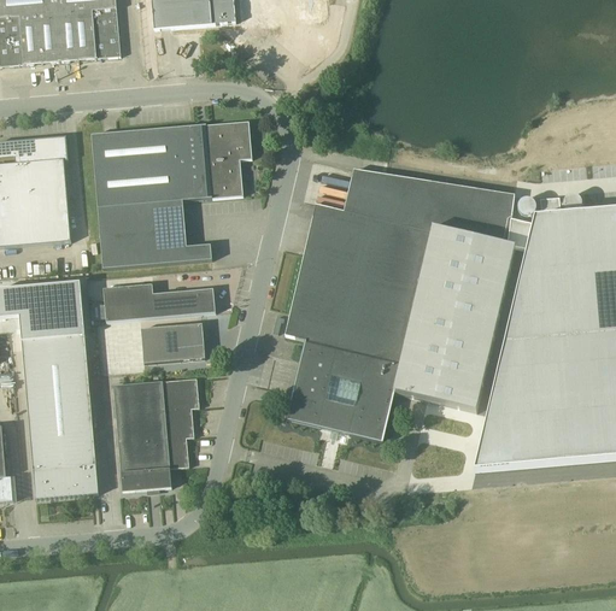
[(0,64),(119,54),(113,0),(0,0),(0,64)]
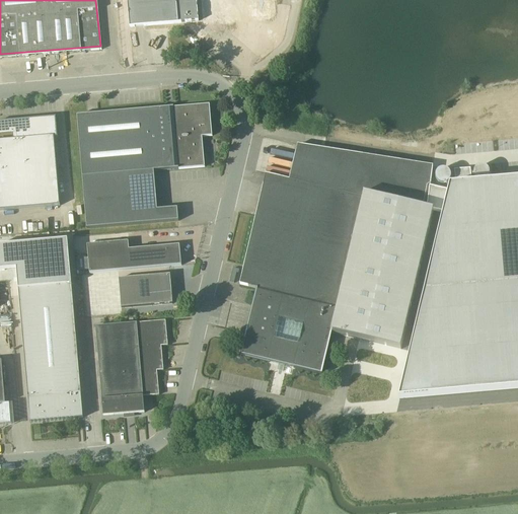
[(127,0),(129,22),(197,16),(195,0),(127,0)]
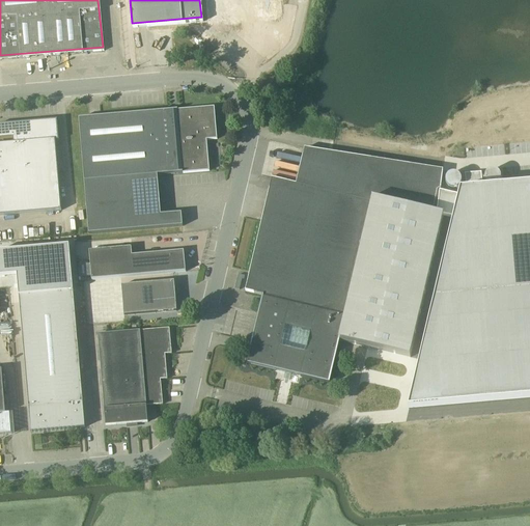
[(88,114),(78,114),(88,230),(179,222),(182,222),(180,209),(160,211),(157,174),(157,171),(207,167),(205,136),(216,135),(213,103),(165,107),(140,109),(88,114)]
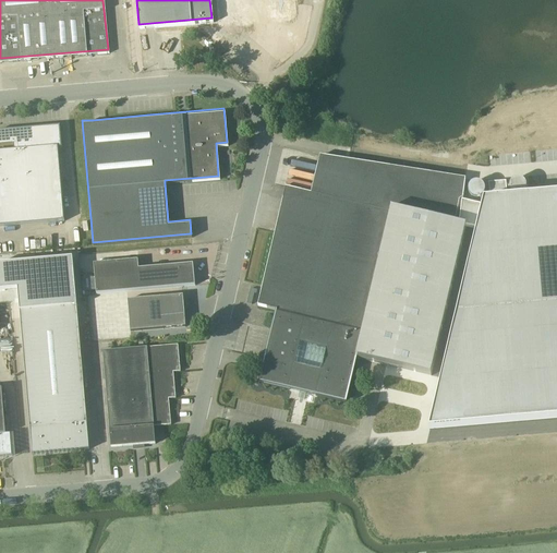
[(11,146),(0,147),(0,221),(63,217),(57,143),(60,143),(60,142),(59,122),(38,124),(12,127),(0,128),(0,142),(10,141),(11,146)]
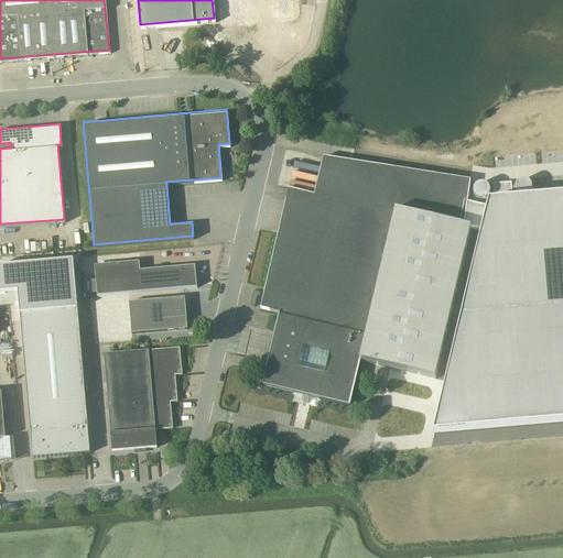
[(263,286),(260,304),(280,309),(275,326),(275,329),(269,357),(268,360),(266,370),(262,381),(298,390),(312,393),(348,402),(359,357),(382,362),(414,370),(435,375),(435,373),(471,226),(471,225),(463,222),(466,198),(469,176),(323,153),(318,173),(314,192),(288,185),(281,212),(278,229),(263,286)]
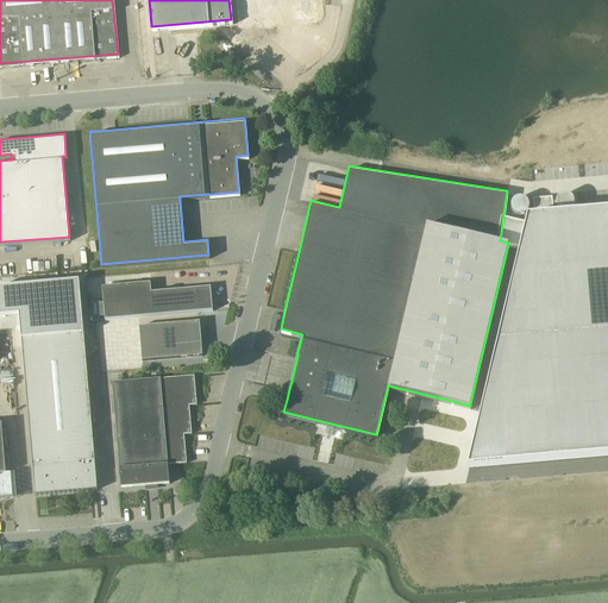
[(520,246),(469,464),(607,451),(607,206),(553,212),(551,193),(532,194),(534,213),(527,213),(526,220),(503,214),(508,243),(508,244),(520,246)]
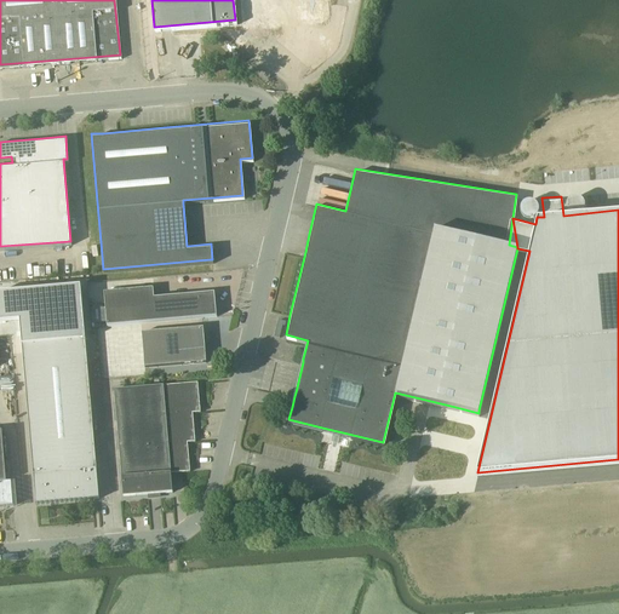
[(150,273),(114,274),(114,283),(150,282),(150,273)]
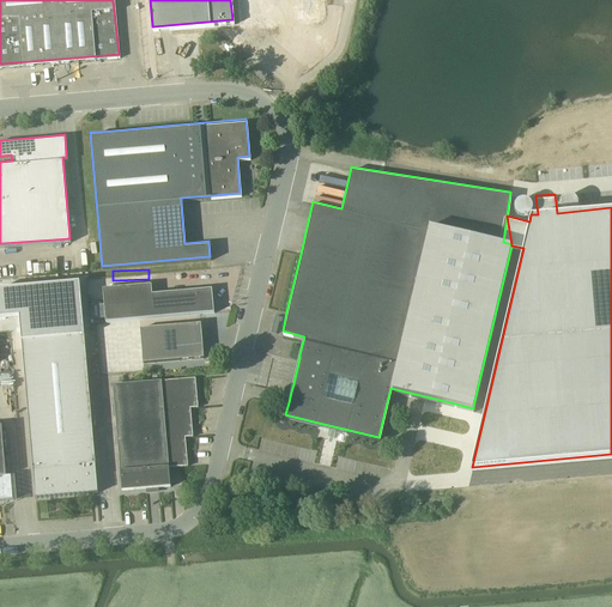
[(79,279),(0,286),(0,313),(18,311),(35,495),(97,489),(79,279)]
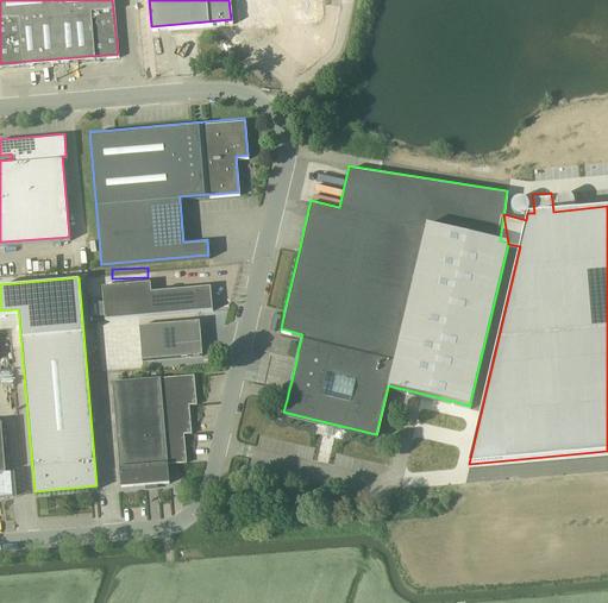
[(212,307),(210,283),(151,288),(150,278),(101,283),(104,316),(212,307)]
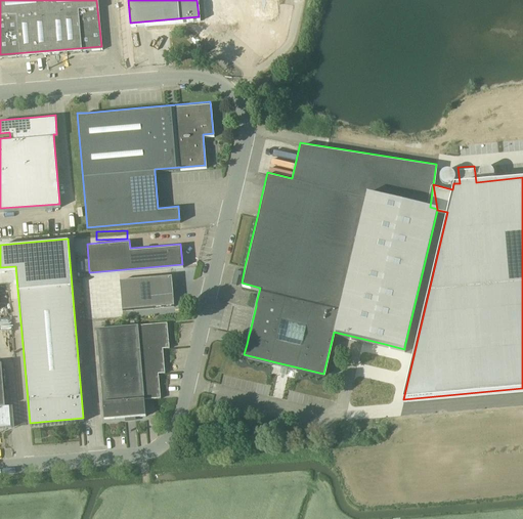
[(77,256),(77,270),(82,270),(82,263),(86,263),(86,256),(77,256)]
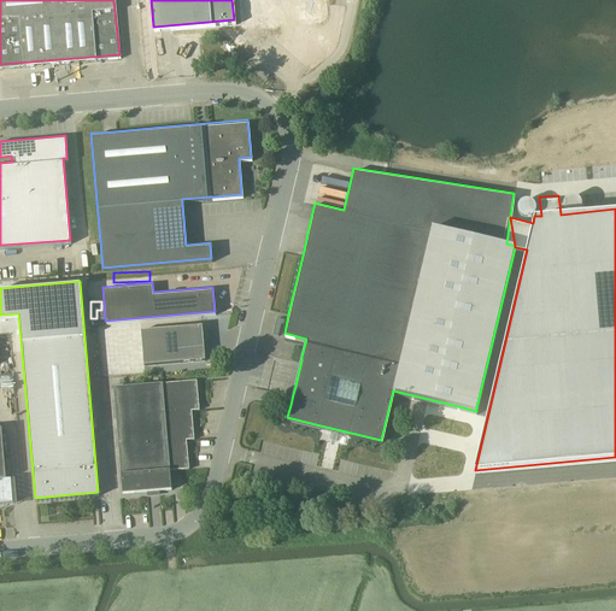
[(204,357),(201,322),(140,327),(144,362),(204,357)]
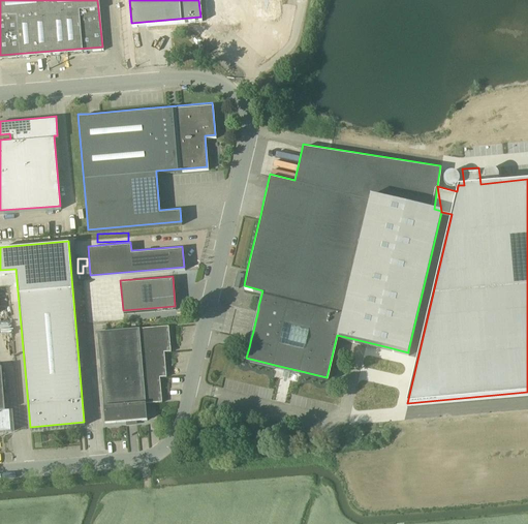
[(96,329),(104,420),(146,417),(145,400),(161,399),(159,374),(165,373),(164,349),(171,348),(168,324),(138,326),(96,329)]
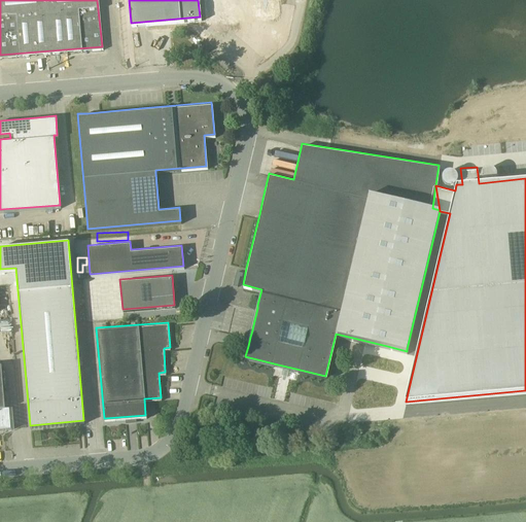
[(379,364),(376,381),(408,387),(411,370),(397,367),(399,359),(385,356),(383,364),(379,364)]
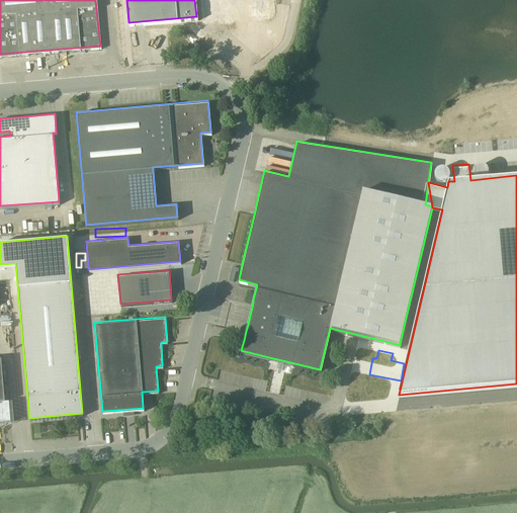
[(8,399),(4,400),(1,357),(0,356),(0,424),(3,424),(3,420),(10,419),(8,399)]
